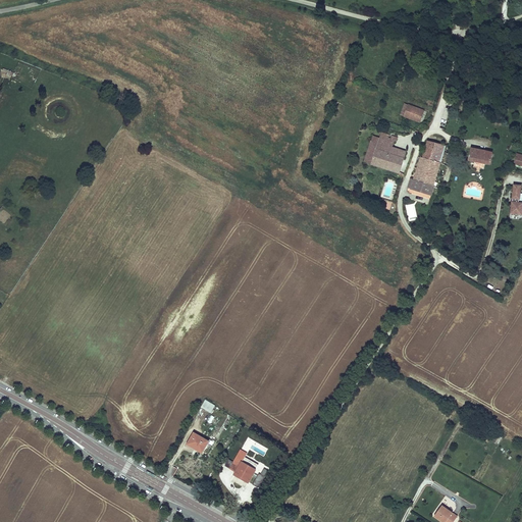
[(420,122),(424,111),(405,104),(400,115),(420,122)]
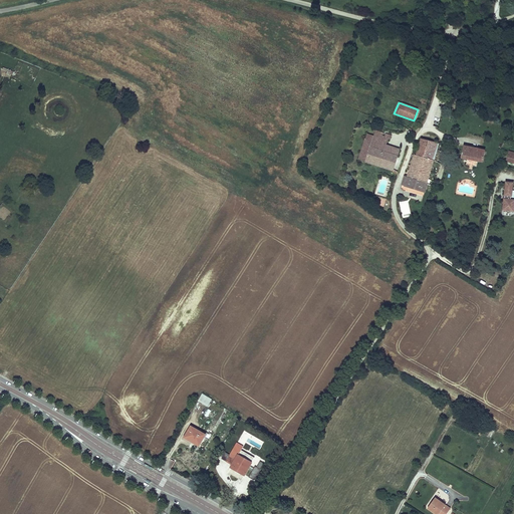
[(392,136),(375,131),(373,136),(372,139),(366,137),(365,140),(371,142),(372,141),(386,145),(389,139),(391,139),(392,136)]
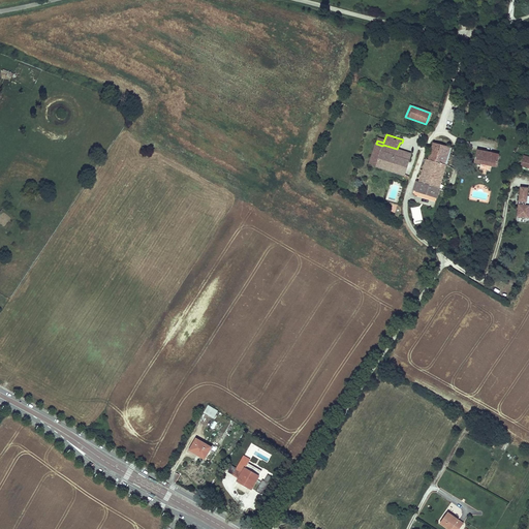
[(452,147),(434,143),(429,159),(426,159),(416,190),(437,197),(452,147)]
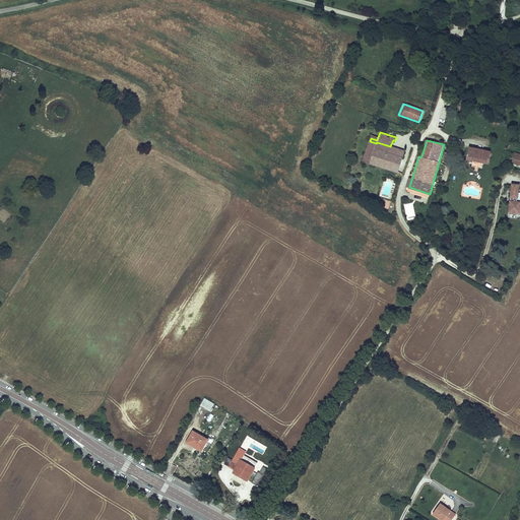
[(376,143),(370,141),(363,160),(370,163),(375,148),(376,143)]
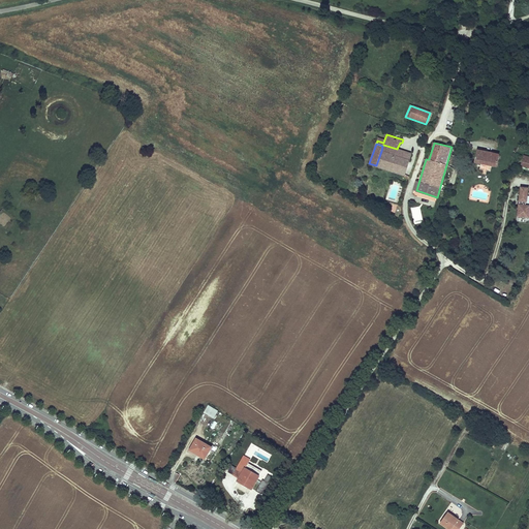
[(404,175),(411,153),(397,149),(383,145),(382,146),(381,151),(402,158),(397,173),(404,175)]
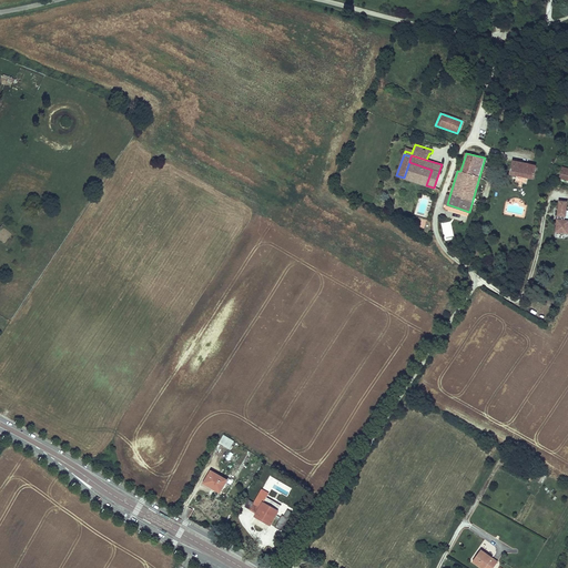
[(536,166),(513,161),(509,174),(516,175),(528,178),(534,179),(536,166)]
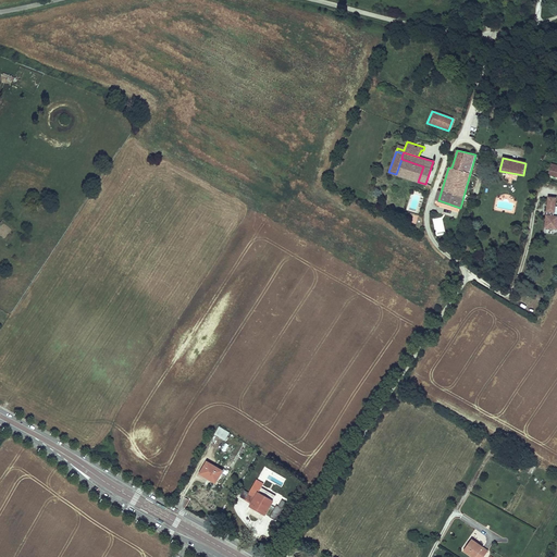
[(423,166),(401,159),(396,174),(418,182),(423,166)]
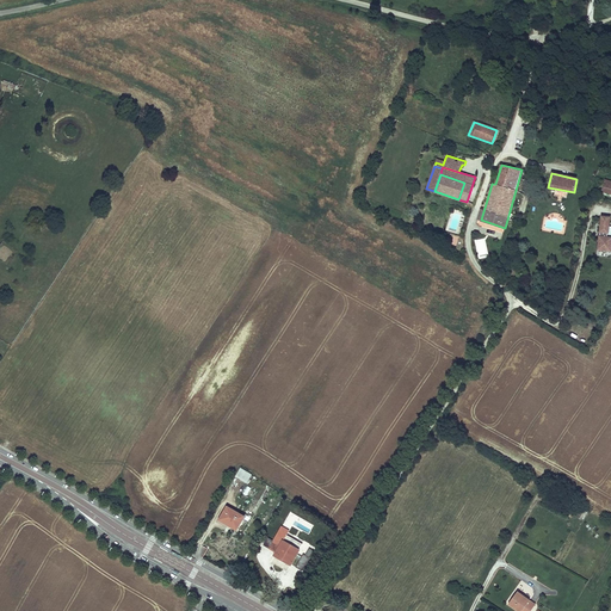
[(610,217),(600,216),(599,233),(609,234),(610,217)]
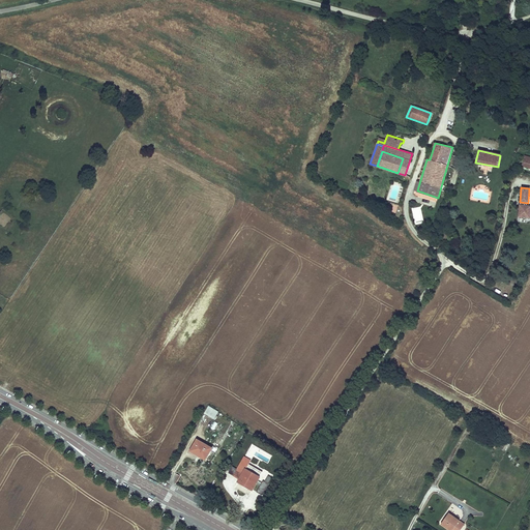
[(529,215),(529,206),(520,205),(518,217),(529,219),(529,215)]
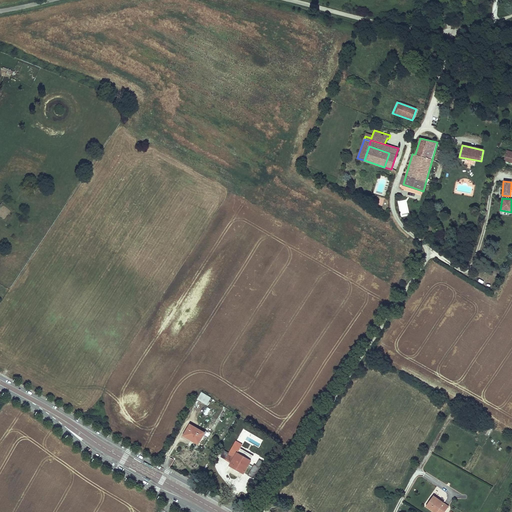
[(407,200),(399,200),(399,216),(408,216),(407,200)]
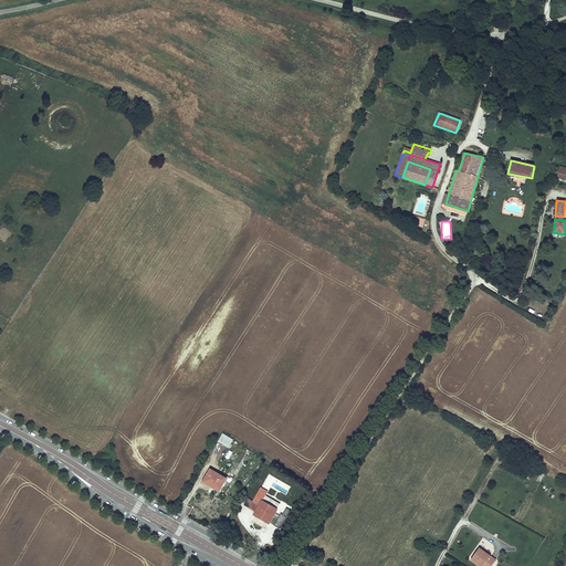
[(233,440),(223,433),(219,441),(229,447),(233,440)]
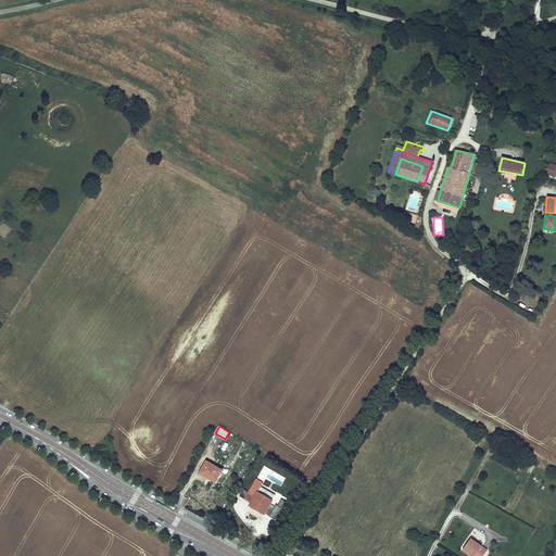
[(223,470),(207,462),(202,471),(212,477),(210,479),(216,482),(223,470)]
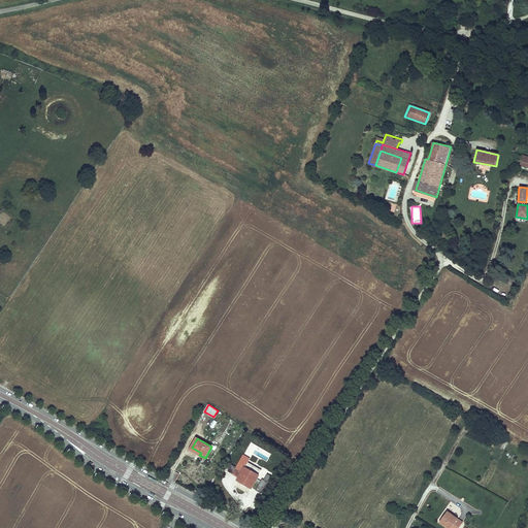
[(251,459),(244,456),(233,474),(239,477),(238,480),(253,488),(260,475),(245,467),(251,459)]
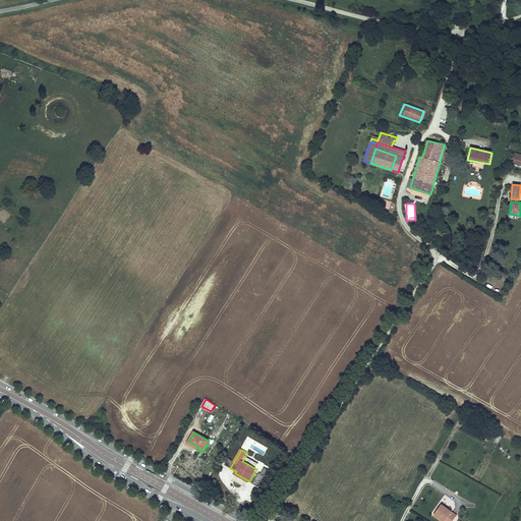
[(258,472),(252,483),(258,486),(265,475),(258,472)]
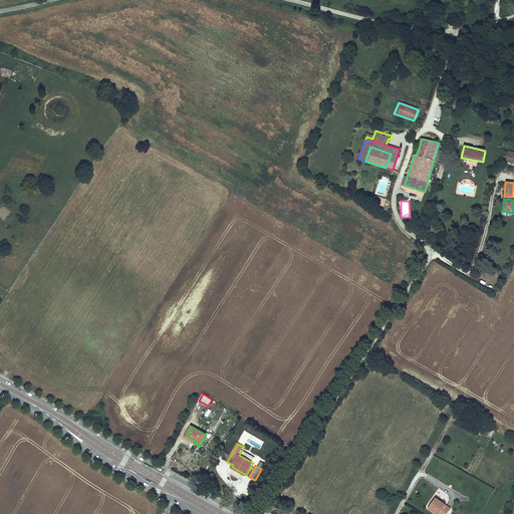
[(446,513),(450,509),(435,498),(428,508),(435,513),(446,513)]
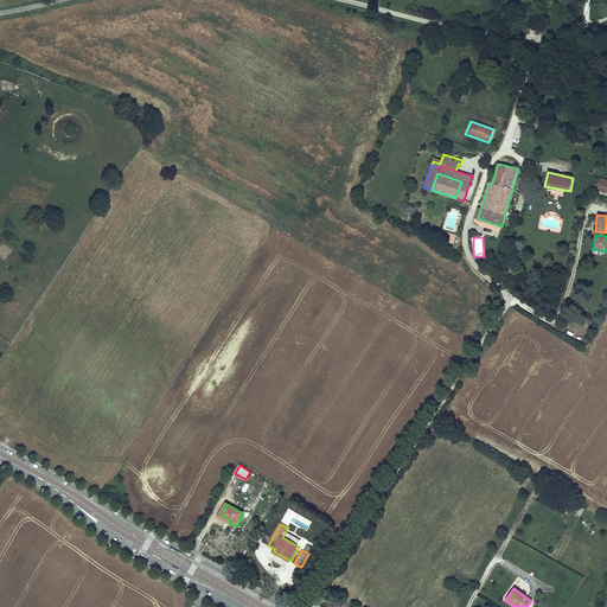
All buildings are outlined.
